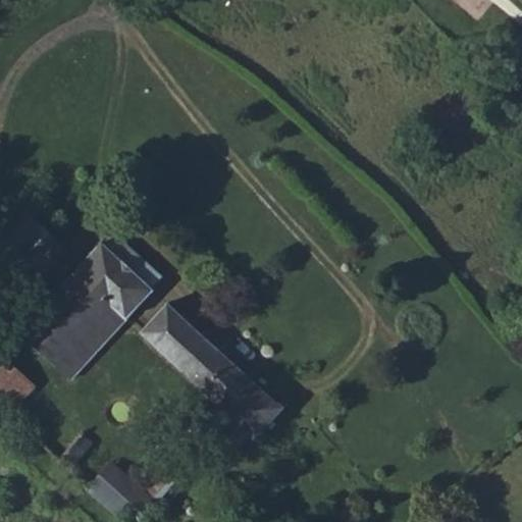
[(0,249),(0,271),(15,285),(54,240),(30,217),(0,249)]
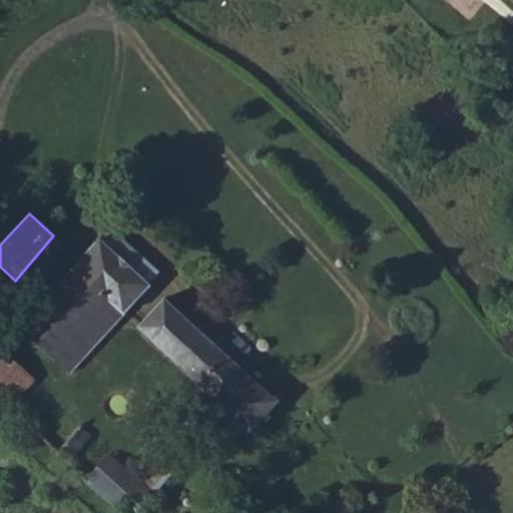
[(98,238),(146,284),(156,273),(110,227),(98,238)]
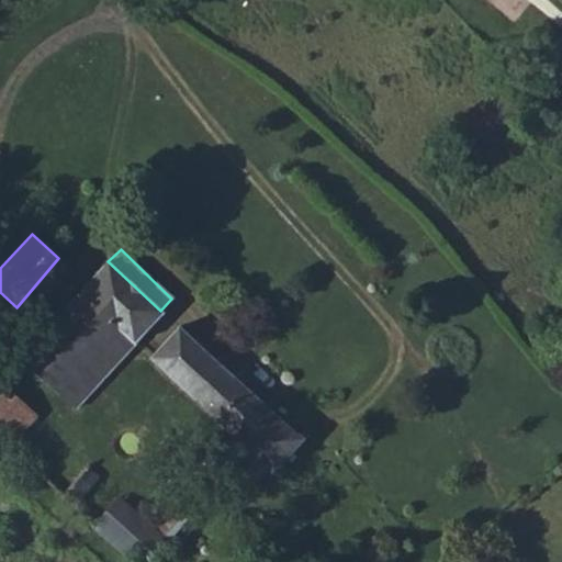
[(17,307),(29,318),(71,270),(58,258),(17,307)]
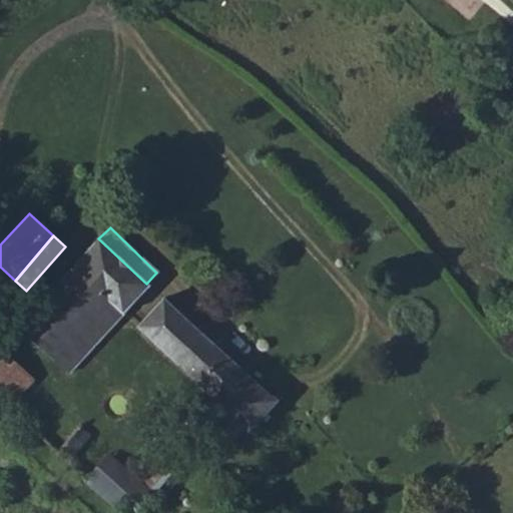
[(122,315),(149,287),(146,284),(98,238),(19,327),(58,361),(109,303),(122,315)]
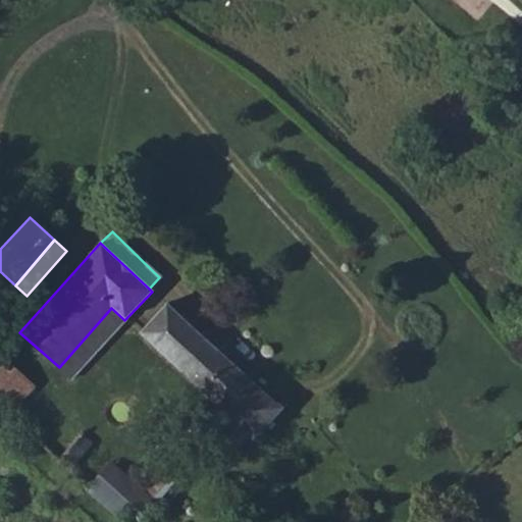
[(206,452),(211,457),(220,465),(247,435),(252,436),(278,408),(164,302),(139,333),(232,419),(206,452)]
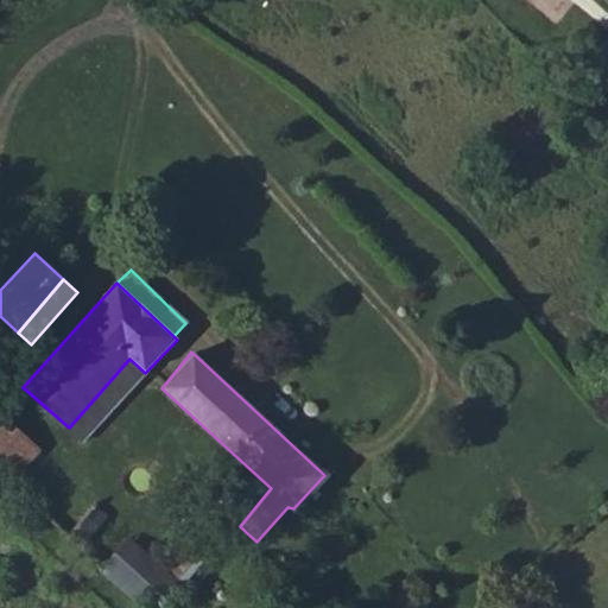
[(69,428),(83,442),(145,373),(130,359),(69,428)]
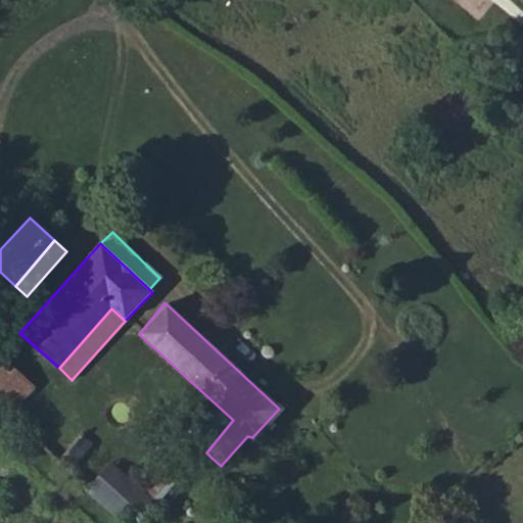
[(0,410),(14,424),(41,395),(3,361),(0,363),(0,410)]
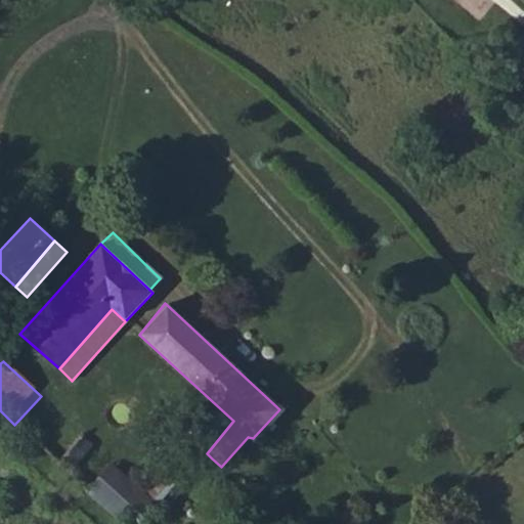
[(55,462),(124,523),(144,523),(161,507),(140,488),(81,434),(55,462)]
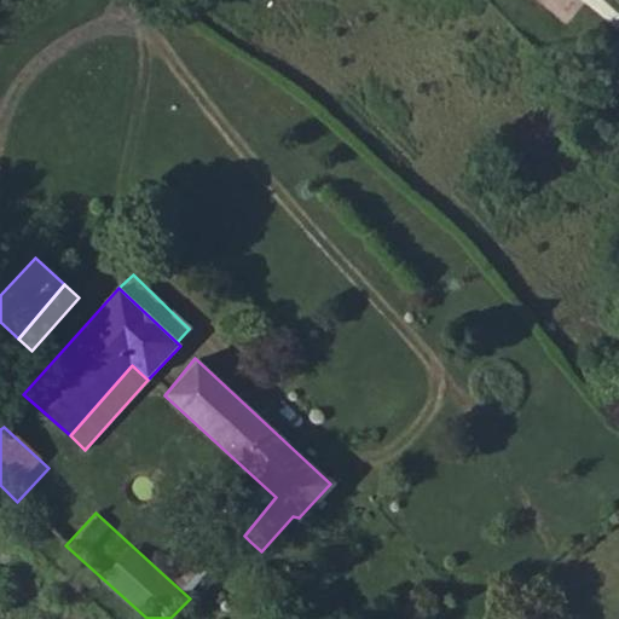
[(223,518),(166,577),(190,599),(244,536),(223,518)]
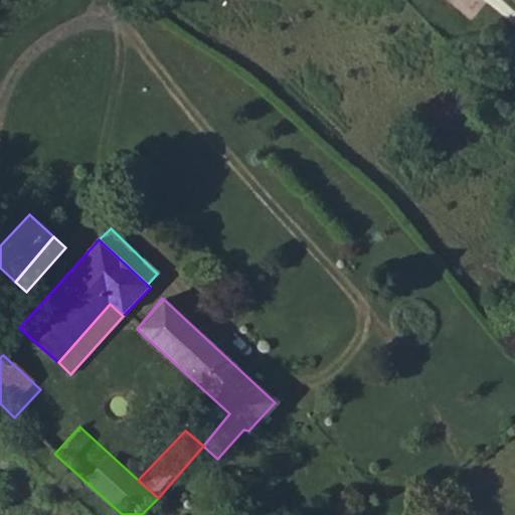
All buildings are outlined.
